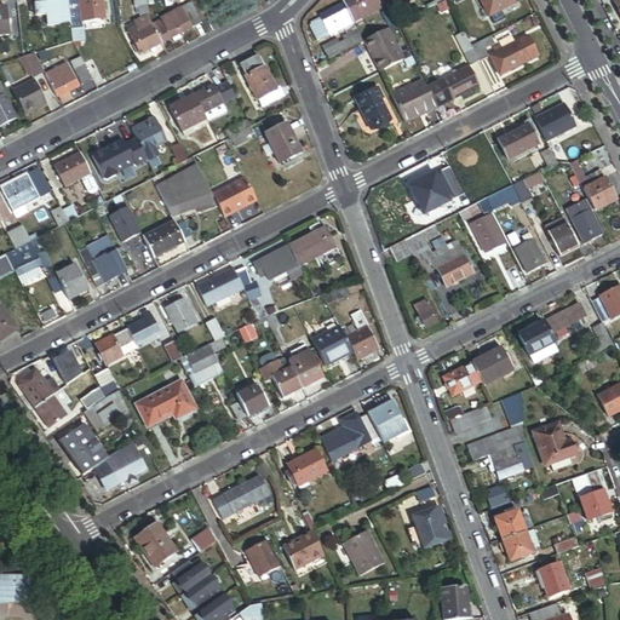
[(72,23),(68,0),(56,1),(59,24),(72,23)]
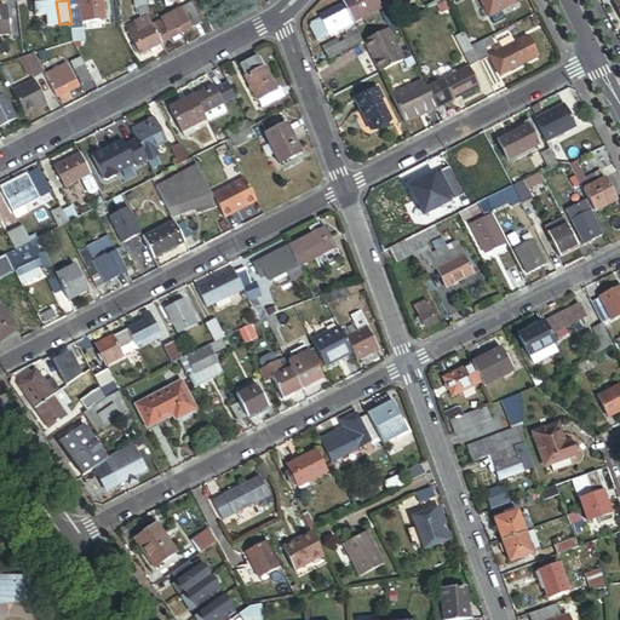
[(80,0),(72,0),(68,0),(72,23),(82,22),(80,0)]
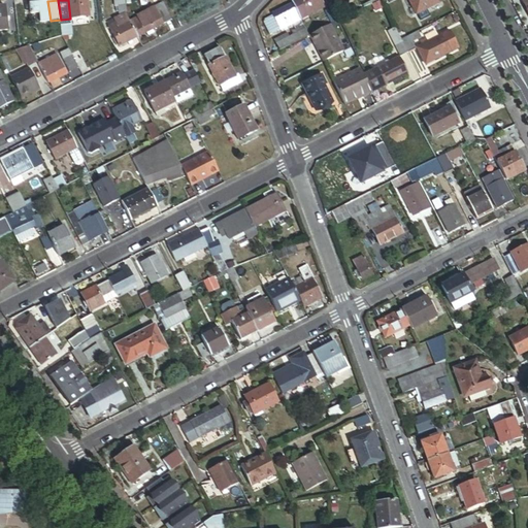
[(87,0),(68,0),(70,19),(89,17),(89,10),(88,1),(87,0)]
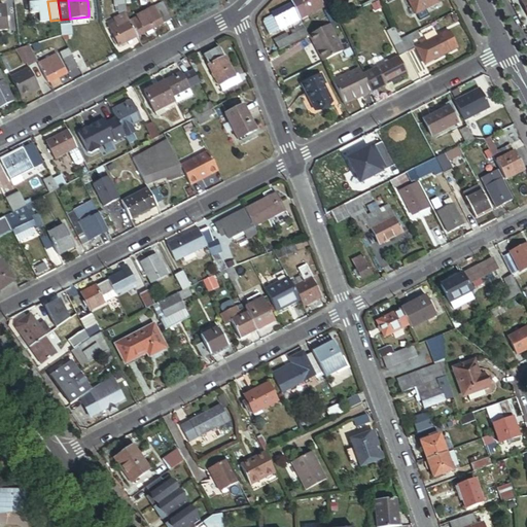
[(115,23),(118,28),(129,22),(127,16),(125,0),(113,0),(114,6),(118,6),(119,19),(114,22),(115,23)]
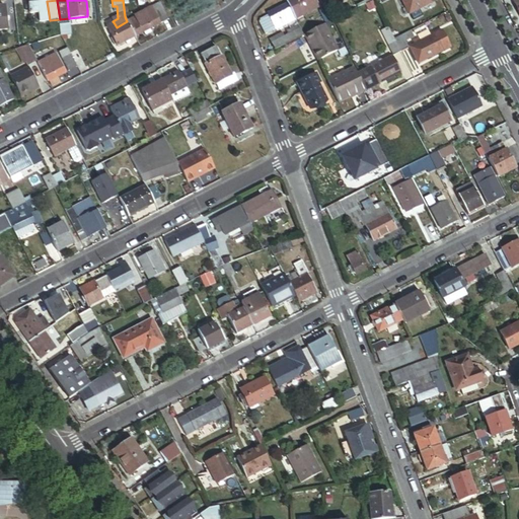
[(314,0),(286,0),(286,1),(288,5),(292,14),(295,20),(318,8),(314,0)]
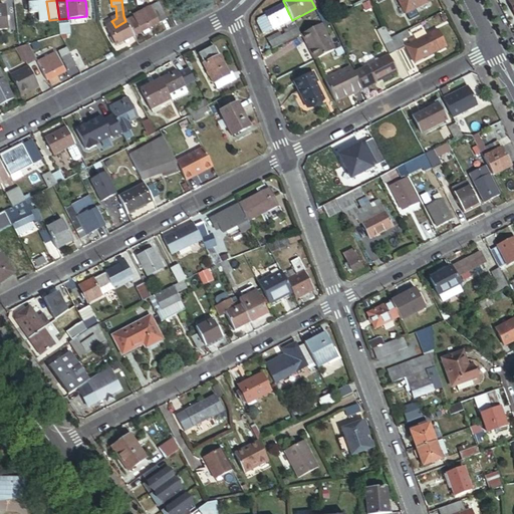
[(398,0),(406,14),(407,14),(416,10),(428,3),(426,0),(398,0)]
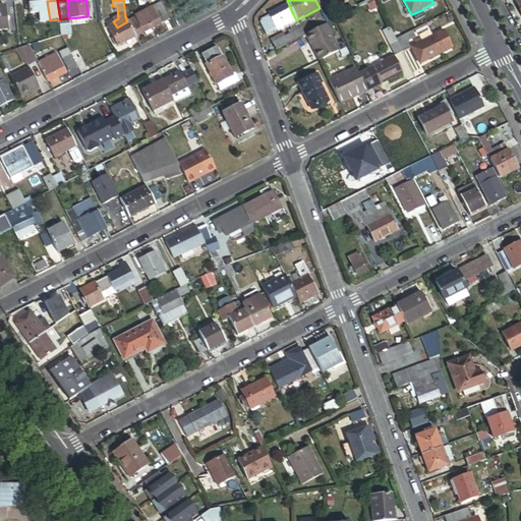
[(50,20),(47,1),(40,2),(37,3),(30,3),(31,13),(39,12),(40,21),(50,20)]
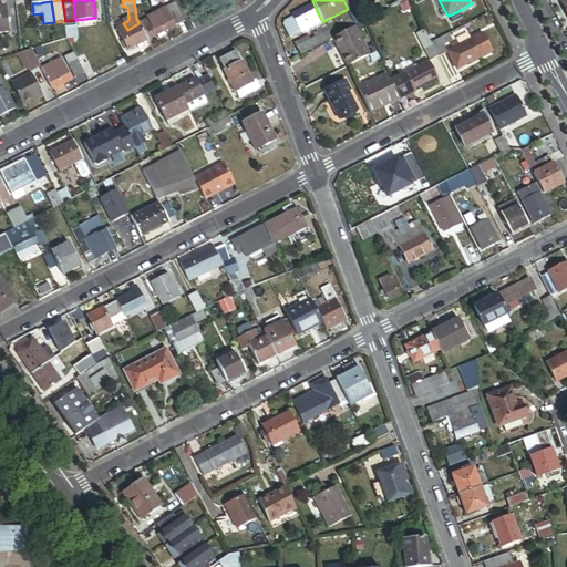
[(412,10),(409,2),(402,7),(405,13),(412,10)]
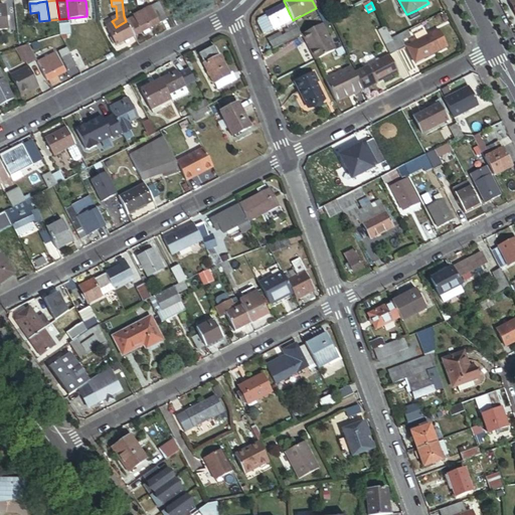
[(168,20),(159,3),(150,8),(154,15),(159,24),(168,20)]
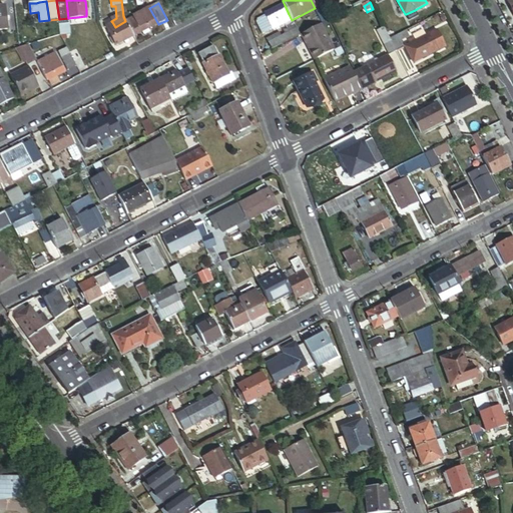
[(289,14),(285,5),(265,15),(266,16),(270,24),(285,16),(289,14)]
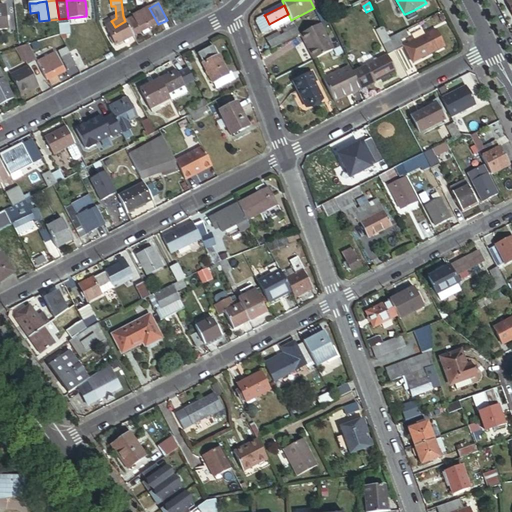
[(153,15),(149,8),(133,16),(134,17),(137,24),(153,15)]
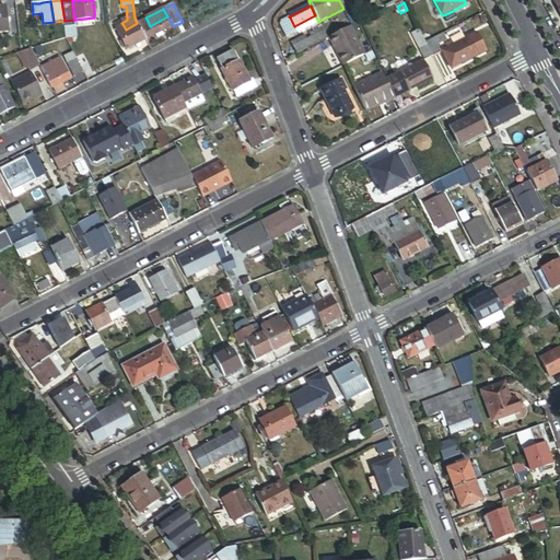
[(360,23),(353,9),(346,13),(353,26),(360,23)]
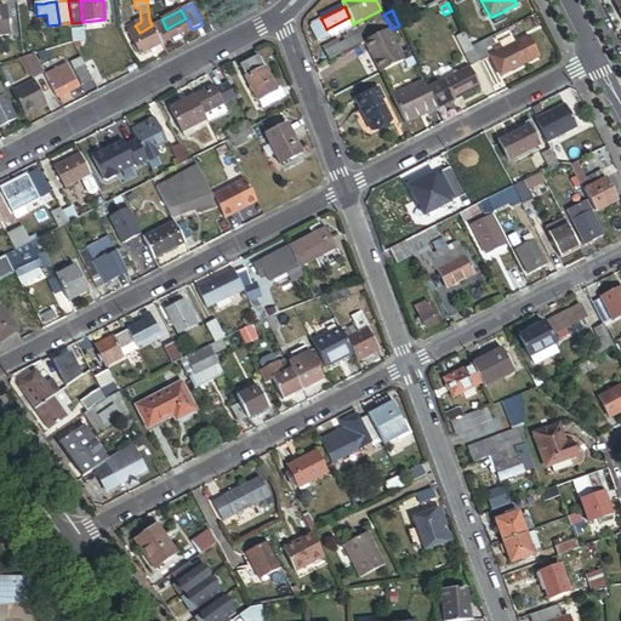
[(502,12),(491,17),(495,24),(506,20),(502,12)]
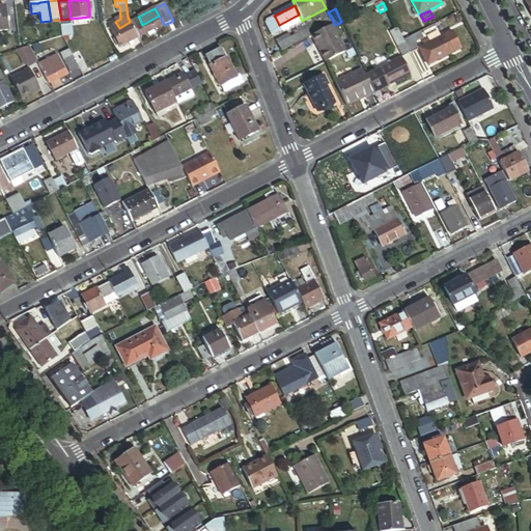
[(276,40),(279,47),(300,36),(300,37),(309,33),(302,21),(299,15),(295,17),(297,22),(289,26),(290,29),(295,27),(297,30),(294,32),(295,35),(290,37),(288,34),(276,40)]
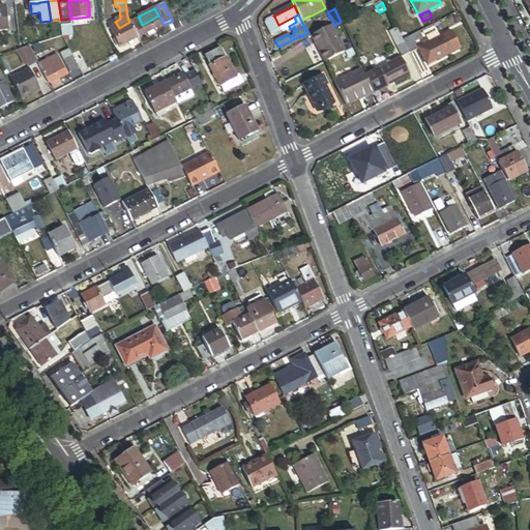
[(134,29),(138,38),(147,34),(153,31),(164,25),(158,16),(142,25),(134,29)]
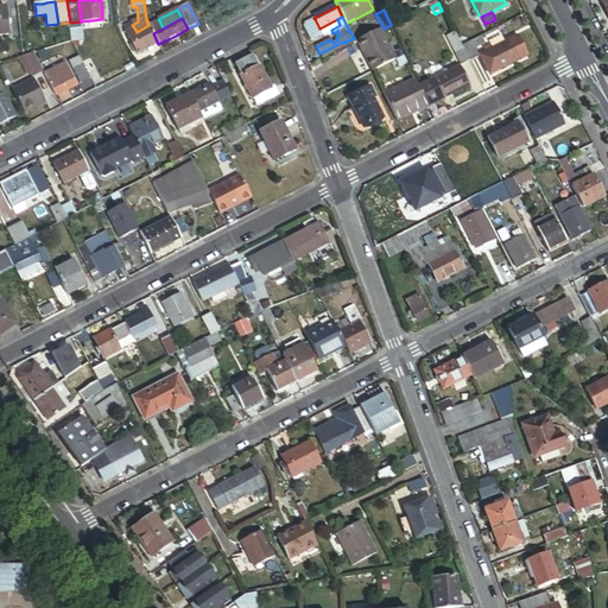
[(322,35),(320,29),(315,19),(304,25),(311,40),(322,35)]
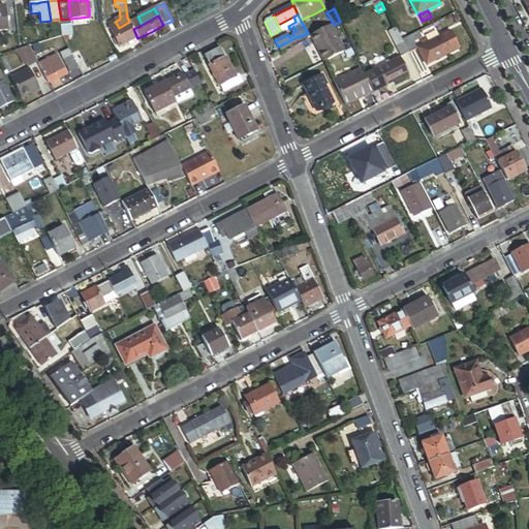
[(293,17),(278,25),(280,30),(288,26),(296,22),(293,17)]
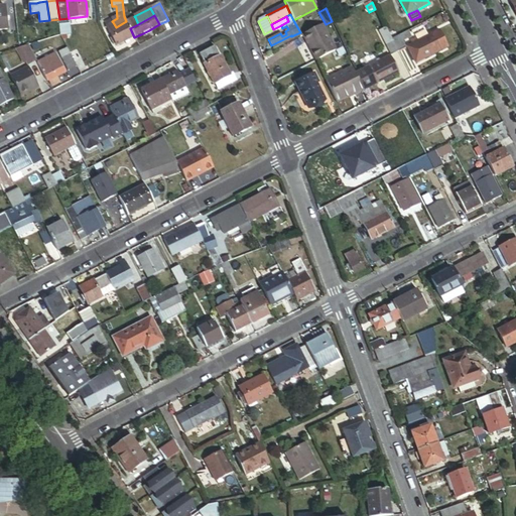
[(135,17),(126,21),(130,28),(138,24),(135,17)]
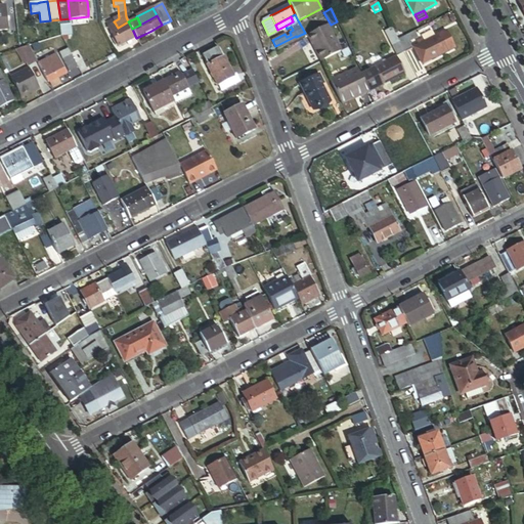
[(70,18),(60,19),(60,24),(61,36),(72,33),(70,18)]
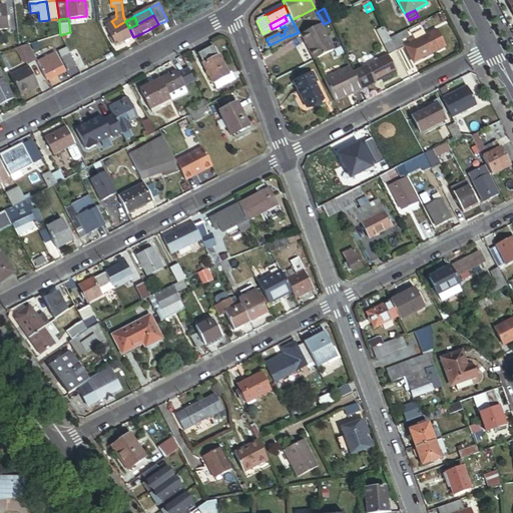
[(129,28),(125,21),(115,27),(108,30),(111,37),(115,44),(116,46),(124,42),(128,40),(133,37),(129,28)]
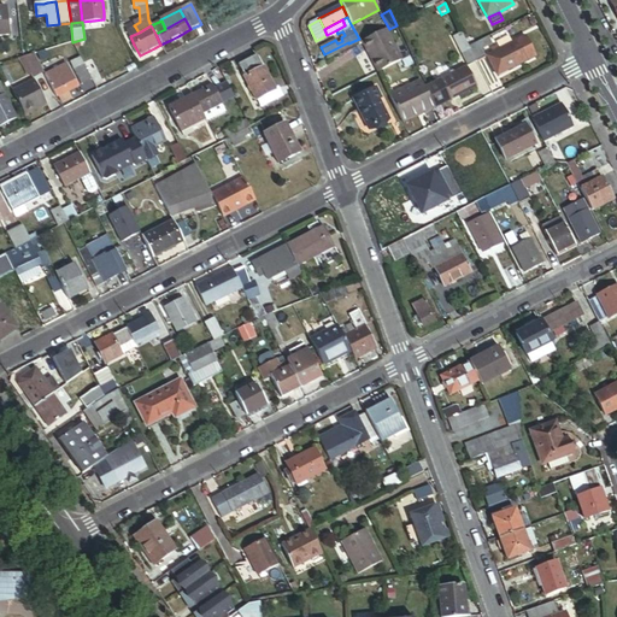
[(386,31),(362,43),(365,52),(369,51),(380,74),(401,63),(386,31)]
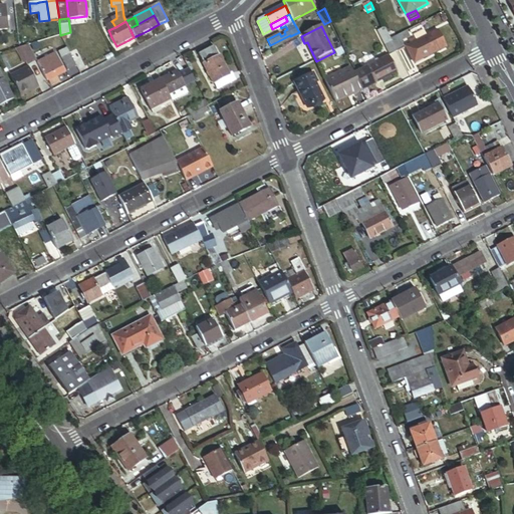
[(407,30),(399,35),(402,41),(410,36),(407,30)]
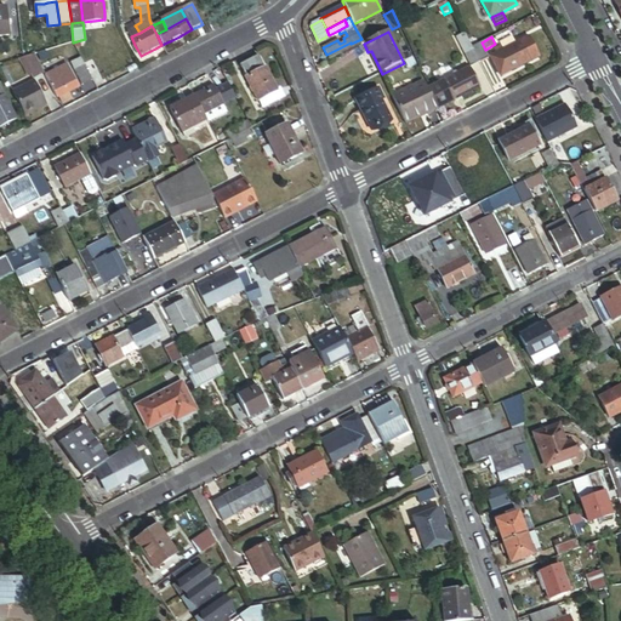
[(529,38),(518,44),(528,62),(539,57),(529,38)]
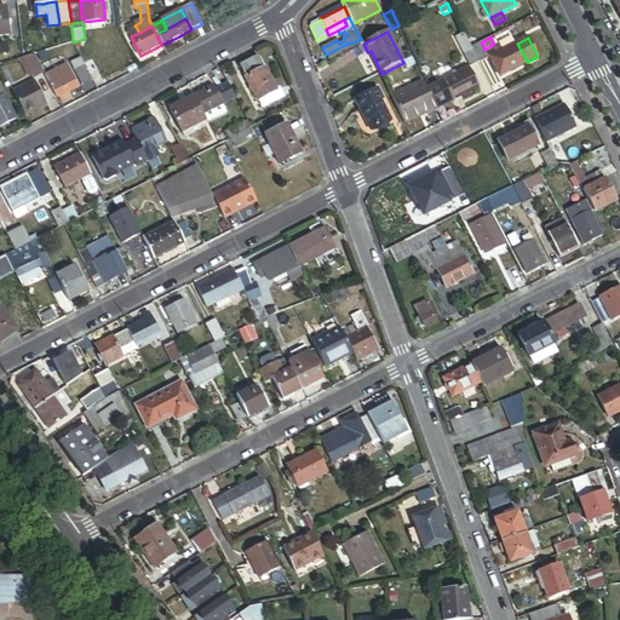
[(85,39),(73,42),(80,57),(87,57),(85,39)]
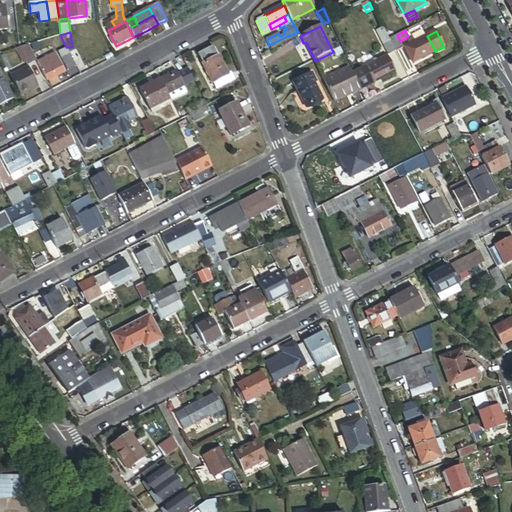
[(271,50),(299,36),(298,32),(289,36),(289,35),(269,45),(271,50)]
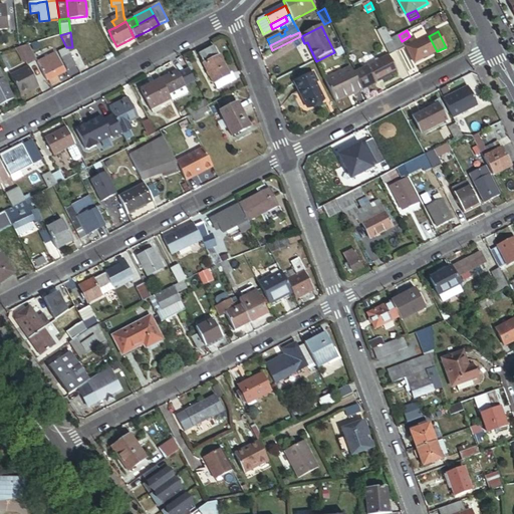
[(402,41),(399,35),(391,38),(398,52),(405,48),(402,41)]
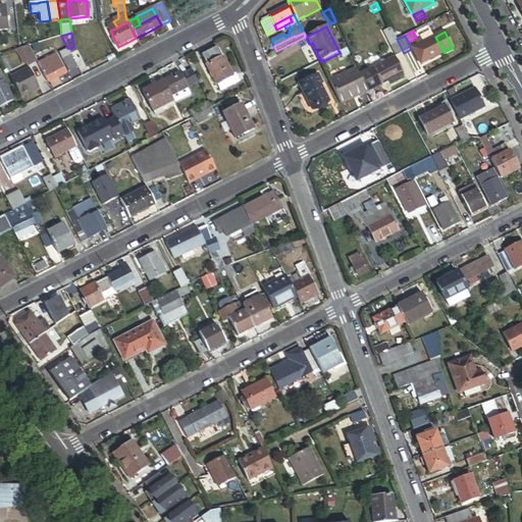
[(435,37),(413,49),(421,64),(444,52),(435,37)]
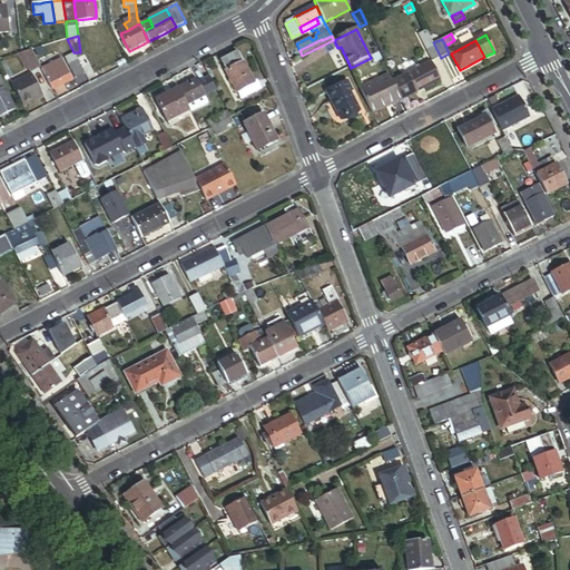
[(441,58),(433,42),(425,47),(433,61),(441,58)]
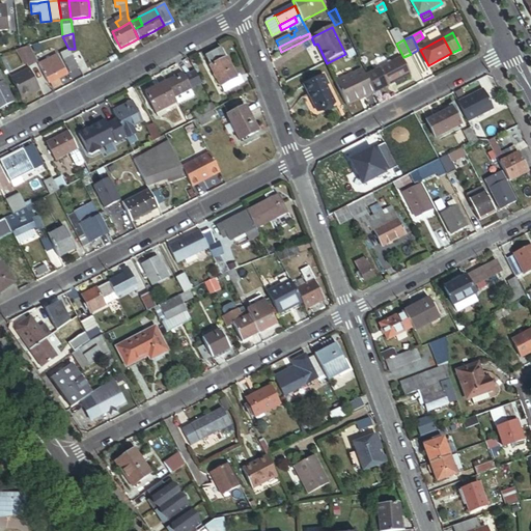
[(317,44),(314,45),(325,64),(327,63),(317,44)]
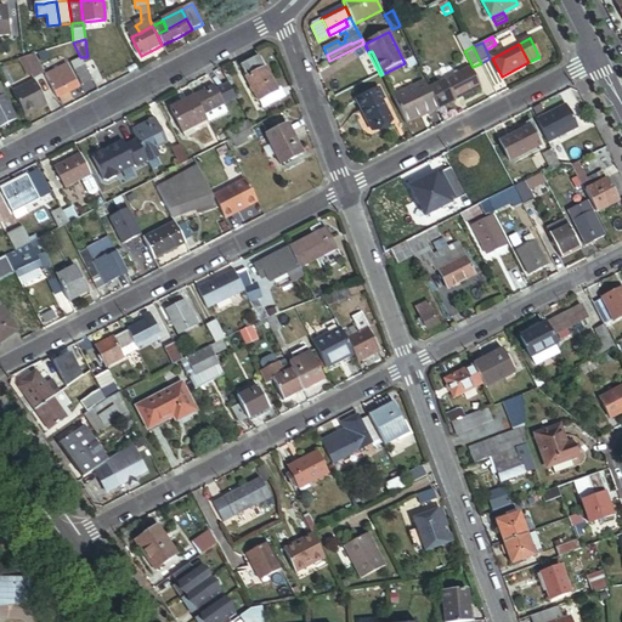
[(34,55),(21,60),(32,80),(44,73),(34,55)]
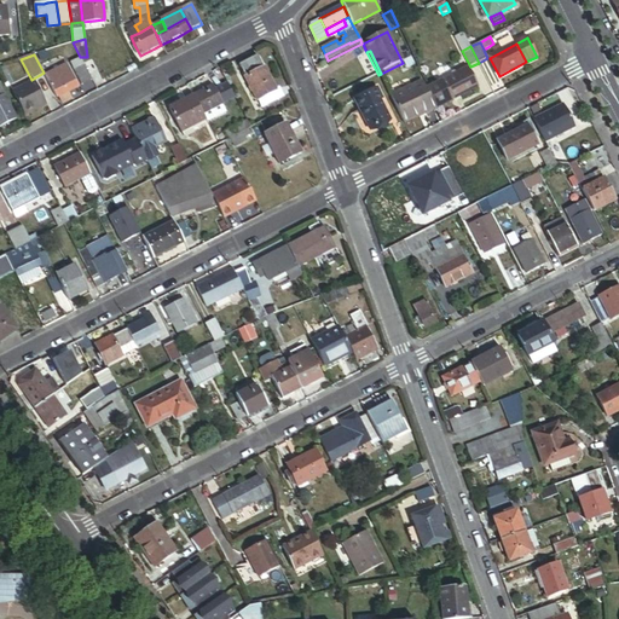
[(246,79),(264,69),(258,56),(239,65),(246,79)]
